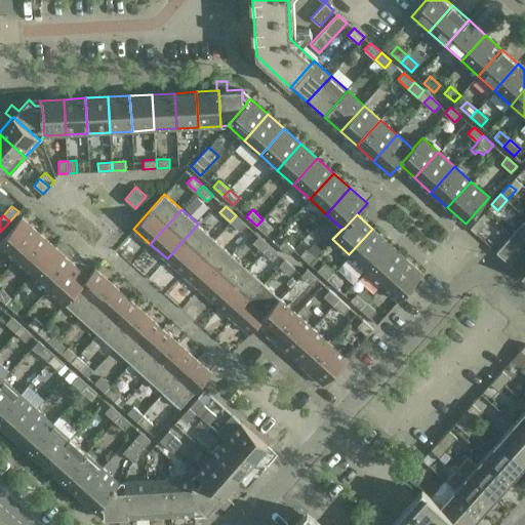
[(240,231),(246,224),(236,215),(230,221),(240,231)]
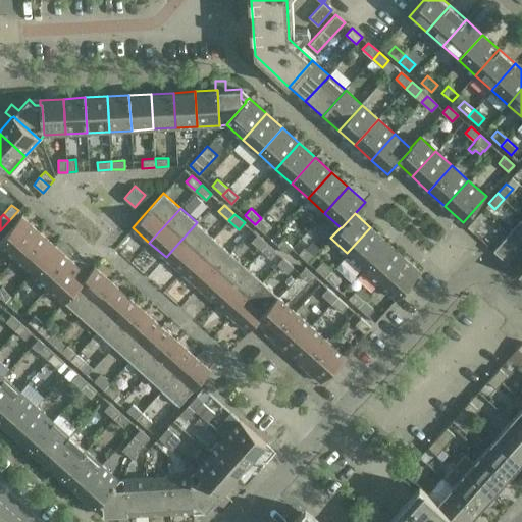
[(39,231),(21,216),(0,240),(0,244),(15,257),(39,231)]
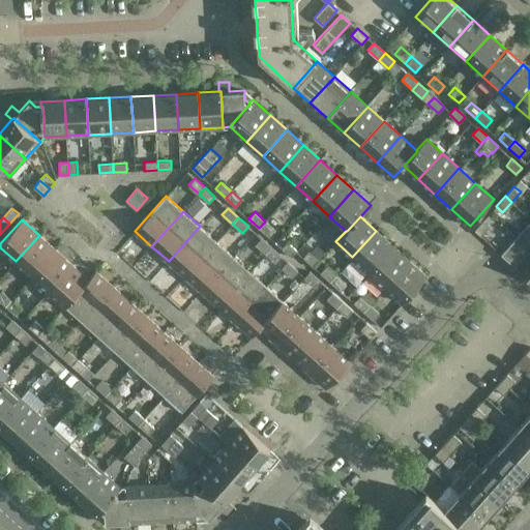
[(490,226),(483,219),(474,230),(481,236),(490,226)]
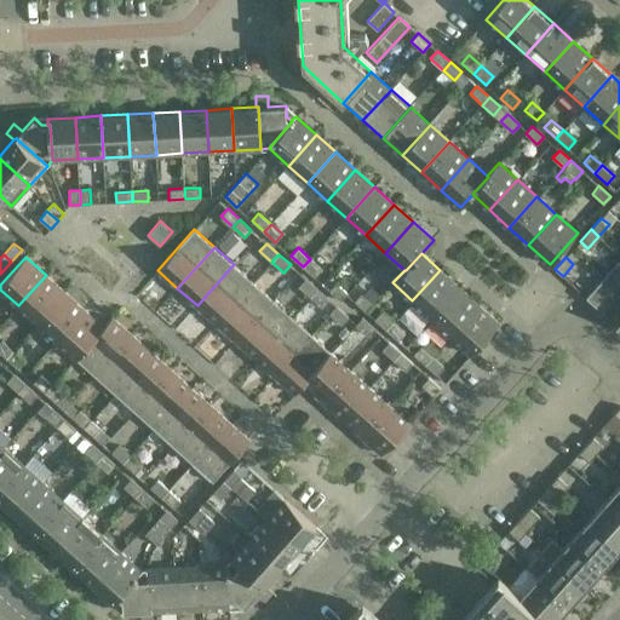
[(310,259),(303,267),(314,276),(321,269),(310,259)]
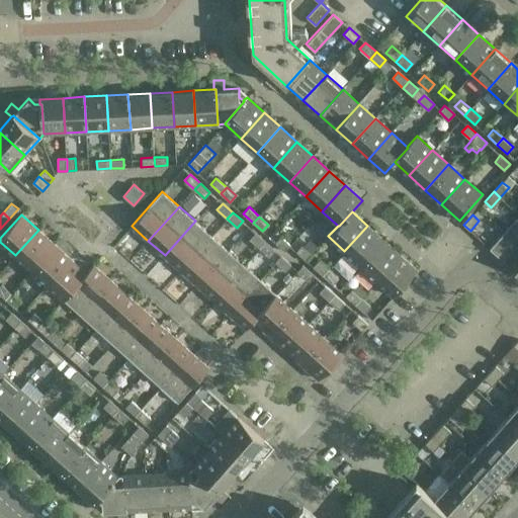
[(517,217),(505,232),(517,243),(517,217)]
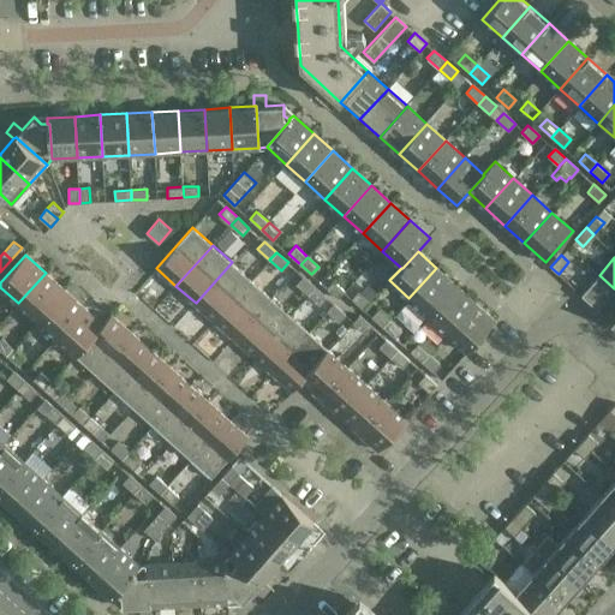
[(232,262),(196,303),(215,321),(251,280),(232,262)]
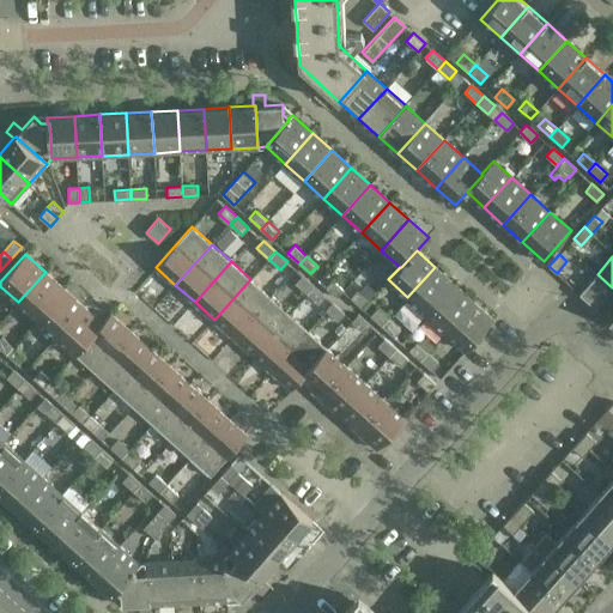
[(435,267),(407,297),(426,315),(454,284),(435,267)]
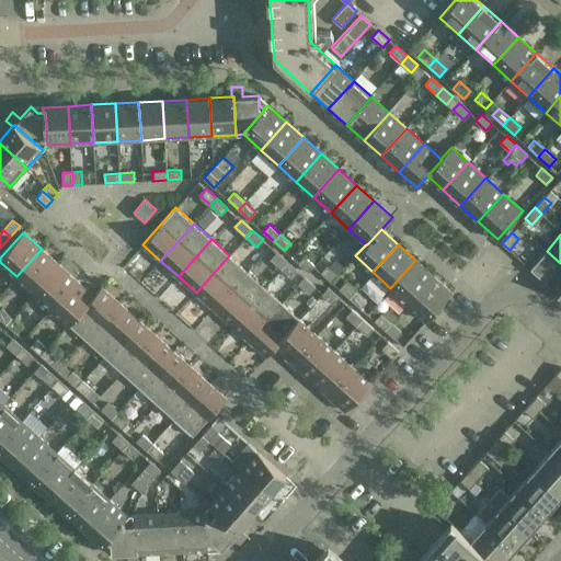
[(59,264),(42,249),(16,276),(34,293),(59,264)]
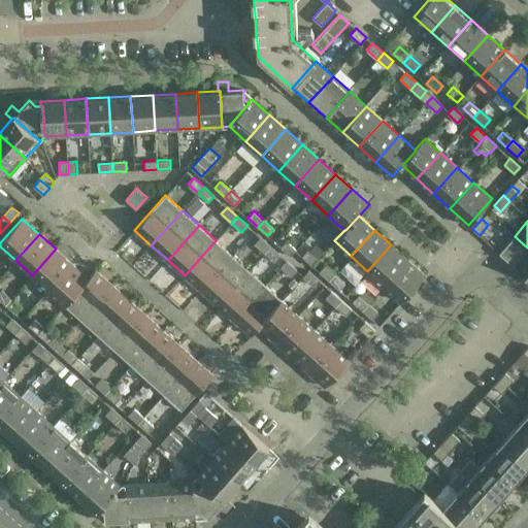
[(527,248),(515,236),(499,253),(527,278),(527,248)]
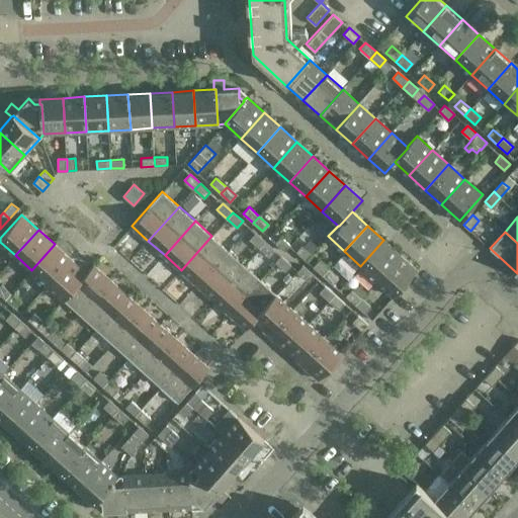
[(259,248),(265,242),(255,233),(249,239),(259,248)]
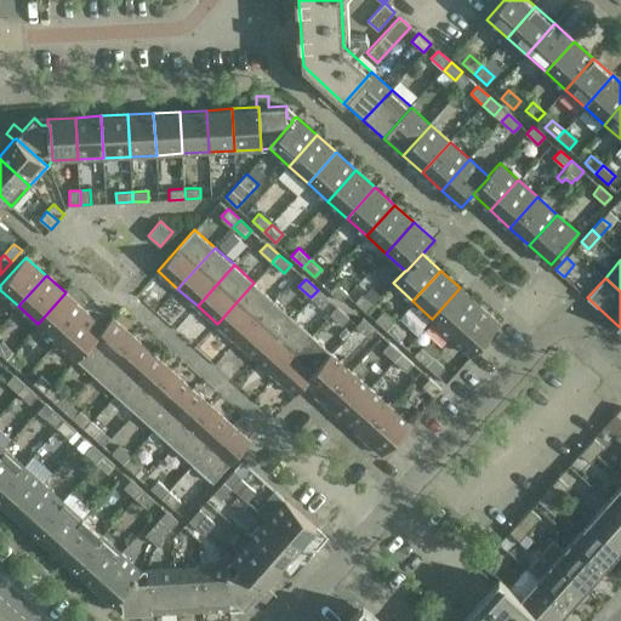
[(254,283),(217,324),(237,341),(273,300),(254,283)]
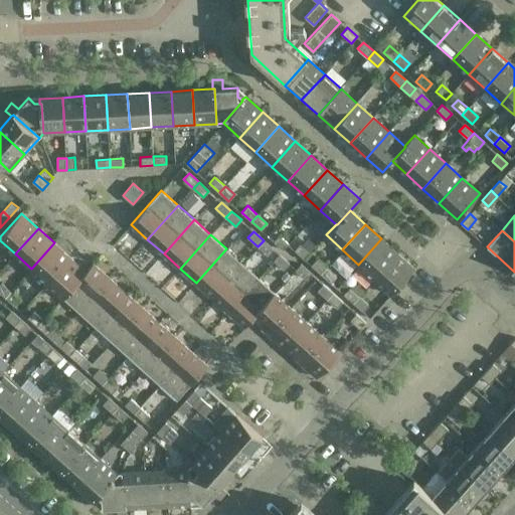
[(279,234),(273,240),(283,249),(289,242),(279,234)]
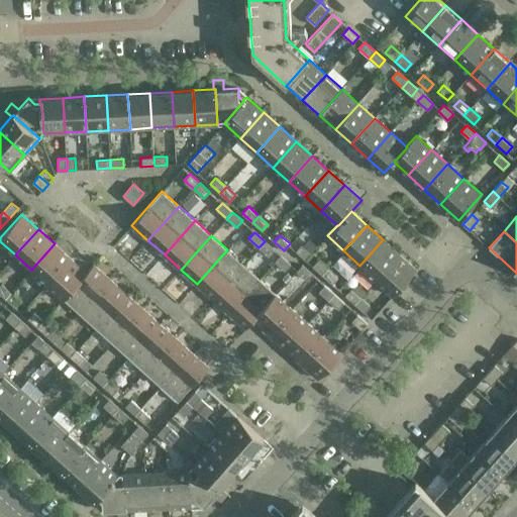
[(383,239),(359,266),(376,280),(399,253),(383,239)]
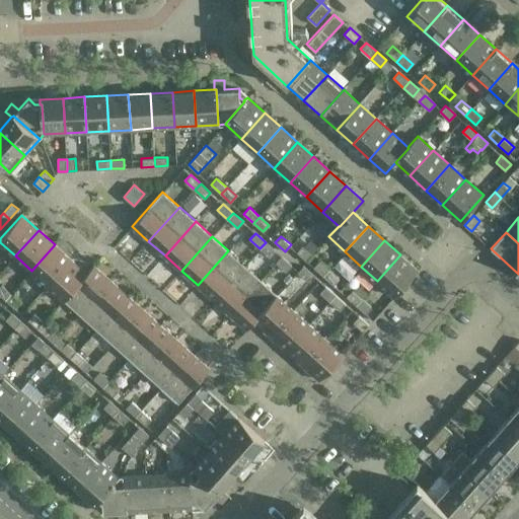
[(269,256),(275,250),(266,242),(260,248),(269,256)]
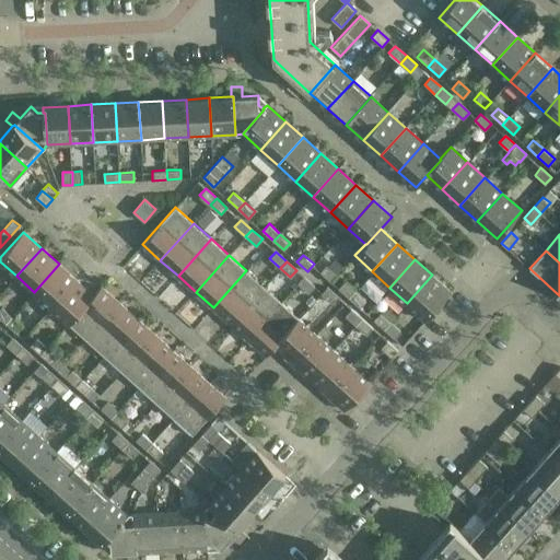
[(77,280),(59,264),(34,292),(51,307),(77,280)]
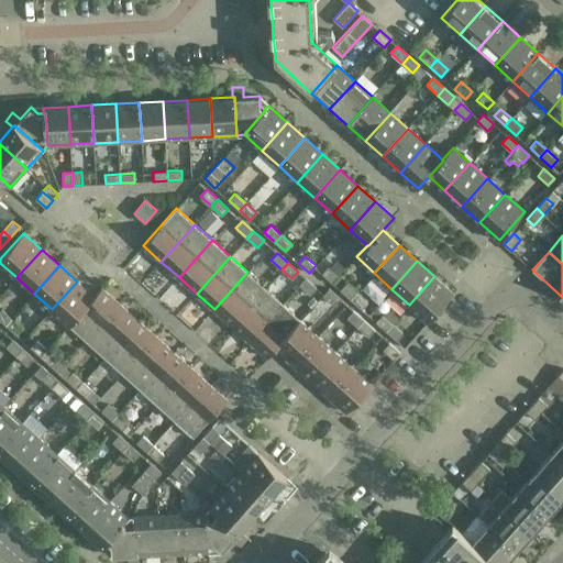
[(328,266),(322,273),(332,283),(339,276),(328,266)]
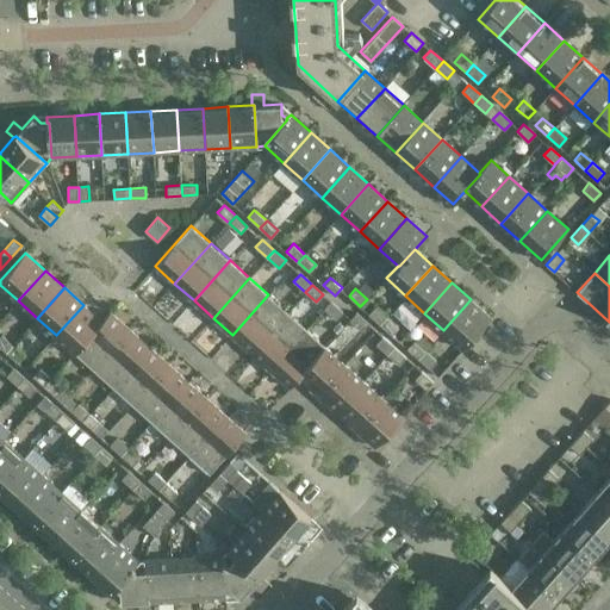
[(268,294),(232,335),(251,353),(287,312),(268,294)]
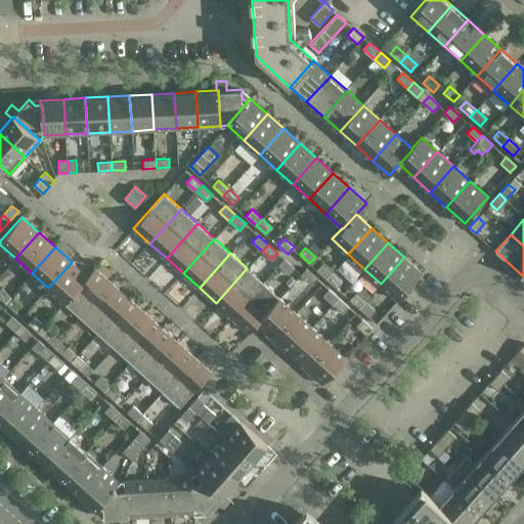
[(404,257),(381,284),(398,299),(422,272),(404,257)]
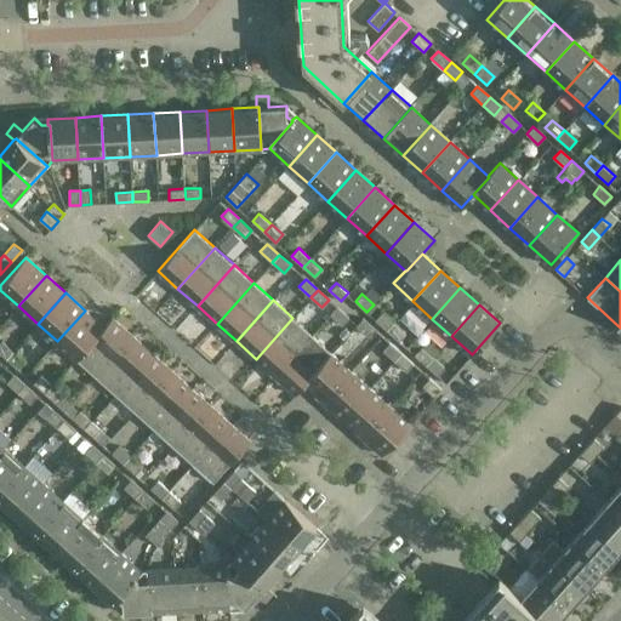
[(342,325),(349,318),(337,307),(330,314),(342,325)]
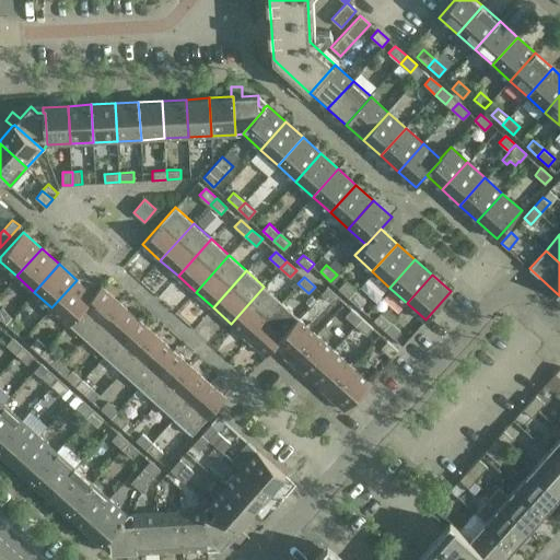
[(77,280),(51,307),(69,324),(102,287),(102,286),(93,295),(77,280)]
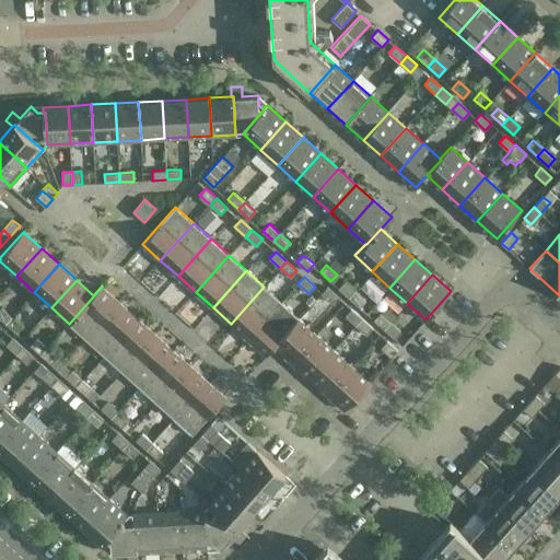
[(345,281),(338,288),(349,298),(356,291),(345,281)]
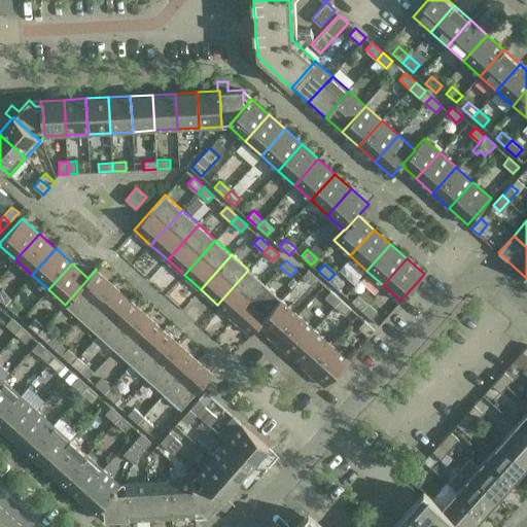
[(96,270),(65,305),(81,319),(112,284),(96,270)]
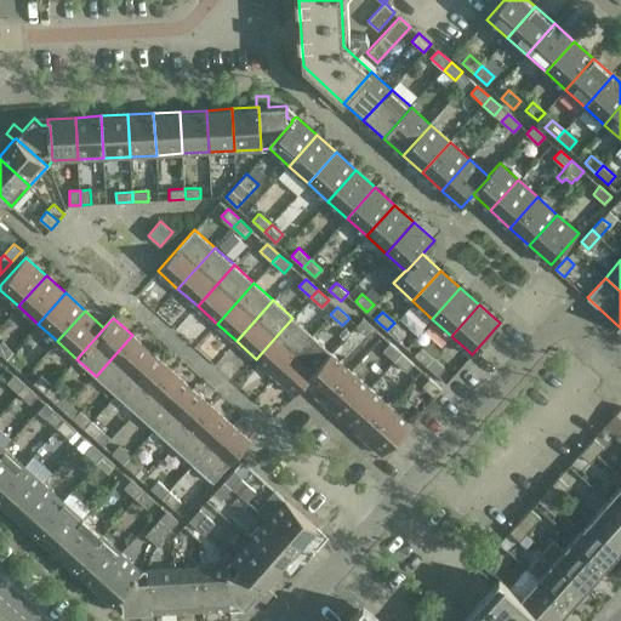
[(292,318),(256,359),(275,376),(312,335),(292,318)]
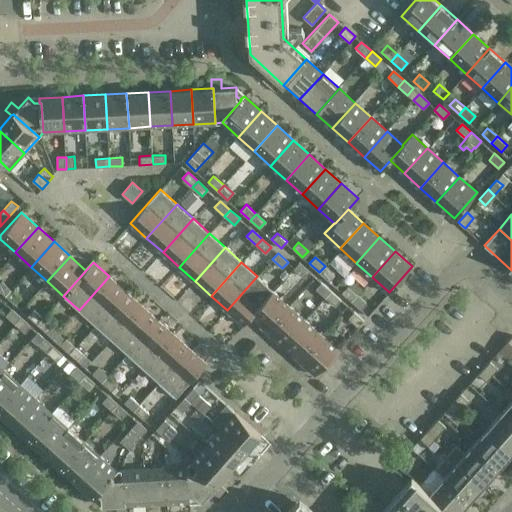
[(303,277),(309,271),(299,262),(293,268),(303,277)]
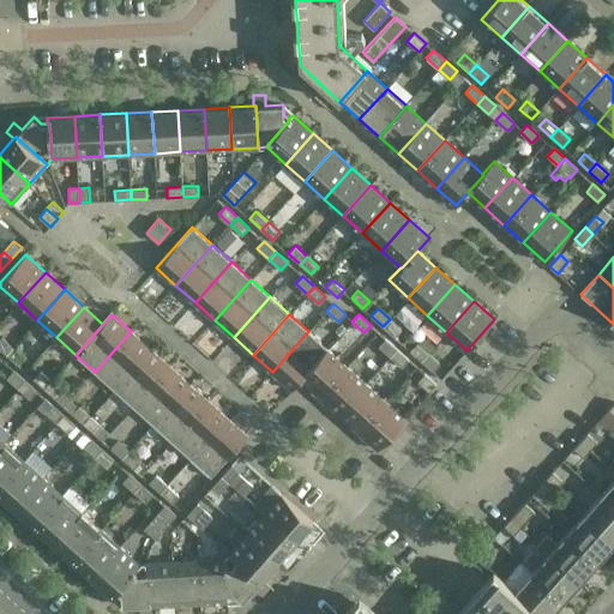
[(390,319),(383,326),(395,337),(401,329),(390,319)]
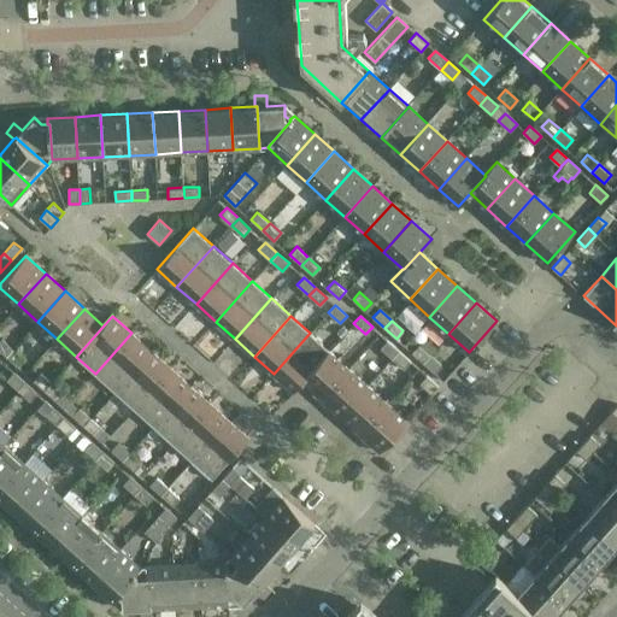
[(131,333),(95,374),(115,392),(151,351),(131,333)]
